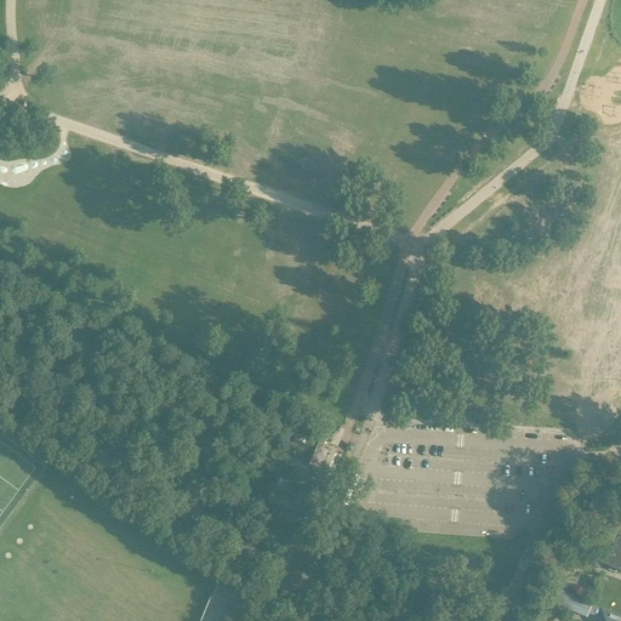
[(306,473),(315,449),(307,445),(311,437),(298,432),(295,440),(292,439),(281,463),(306,473)]
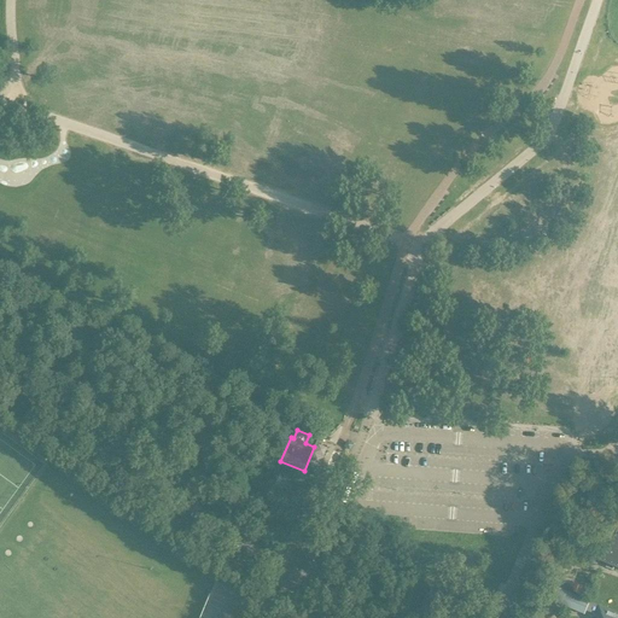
[(617,566),(617,534),(612,532),(601,560),(617,566)]
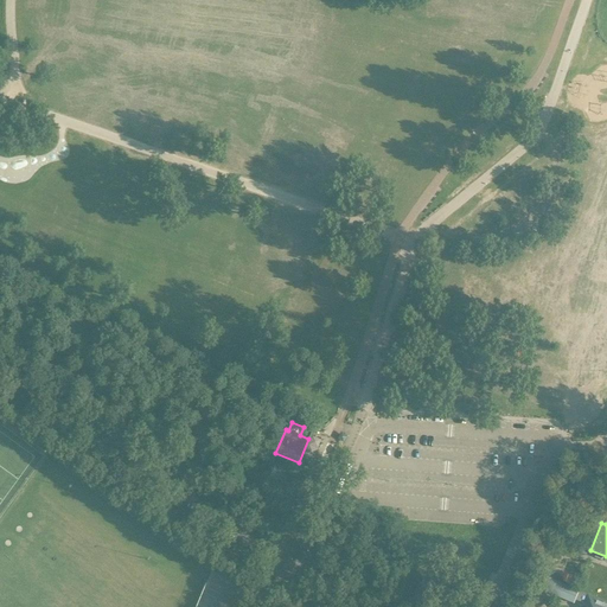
[(582,540),(563,532),(561,540),(579,547),(582,540)]
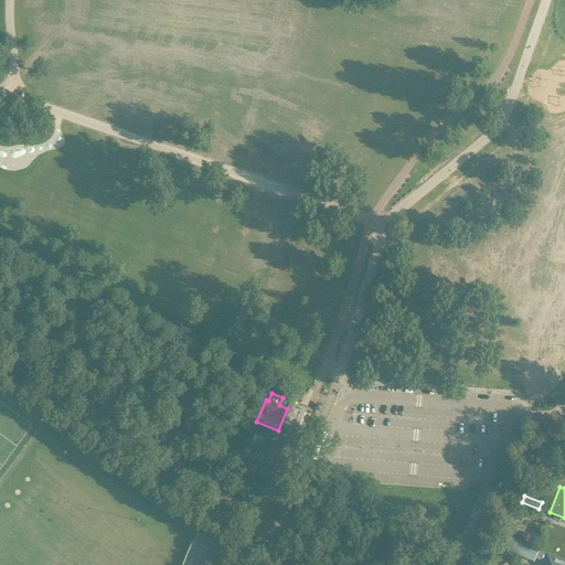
[(494,556),(504,561),(510,548),(515,551),(514,553),(535,562),(536,558),(544,562),(547,554),(502,535),(494,556)]
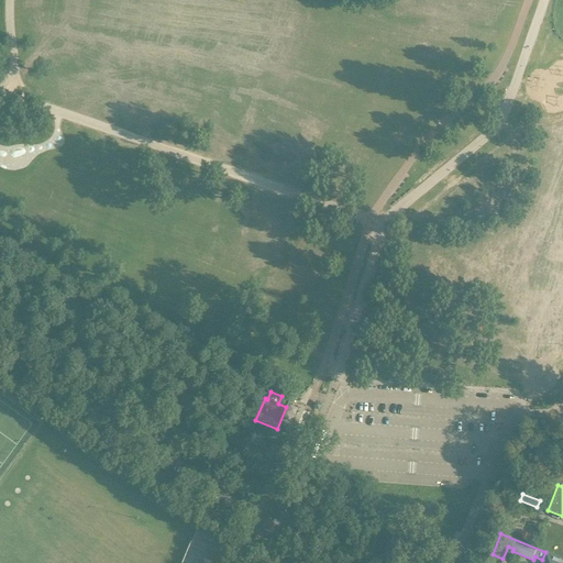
[(562,562),(562,559),(545,552),(542,560),(541,562),(542,562),(562,562)]
